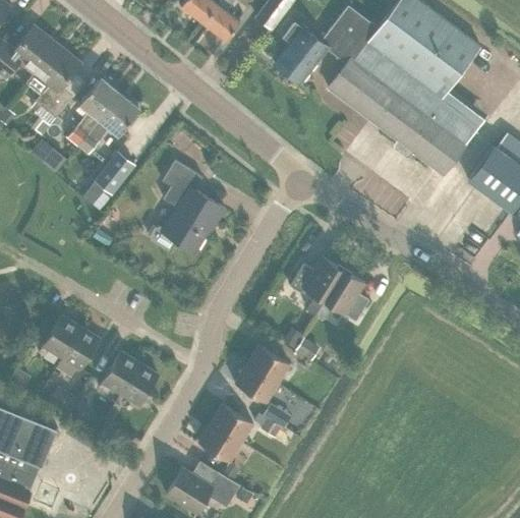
[(0,0),(0,45),(3,42),(0,40),(0,20),(10,8),(0,0)]
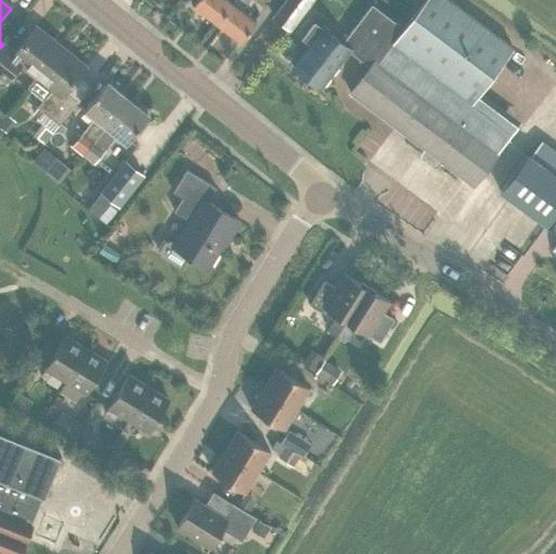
[(198,0),(194,7),(218,25),(233,5),(225,0),(198,0)]
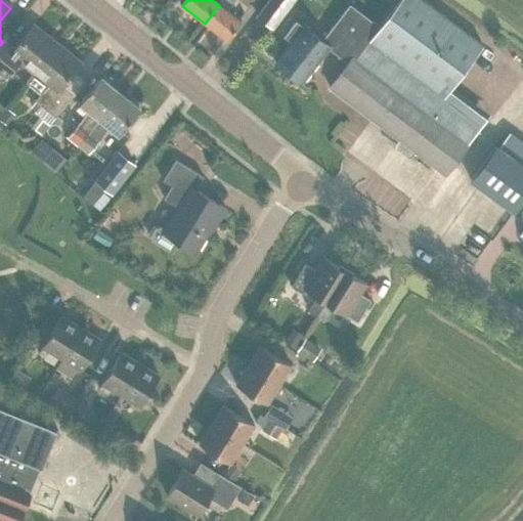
[(227,11),(235,0),(234,0),(222,0),(219,5),(205,24),(227,41),(242,23),(227,11)]
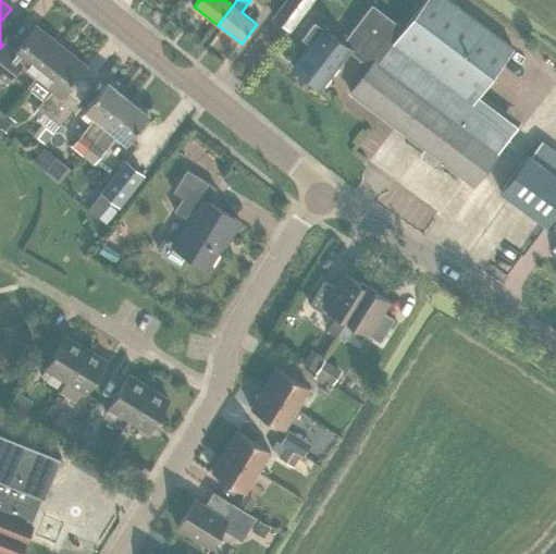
[(287,0),(272,21),(289,35),(316,1),(313,0),(287,0)]
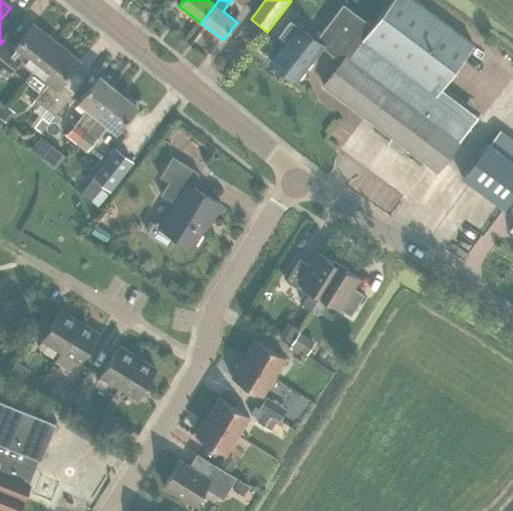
[(393,141),(390,145),(390,148),(401,156),(404,156),(407,152),(437,174),(471,130),(433,102),(474,47),(411,0),(395,0),(373,29),(369,26),(343,62),(323,89),(393,141)]
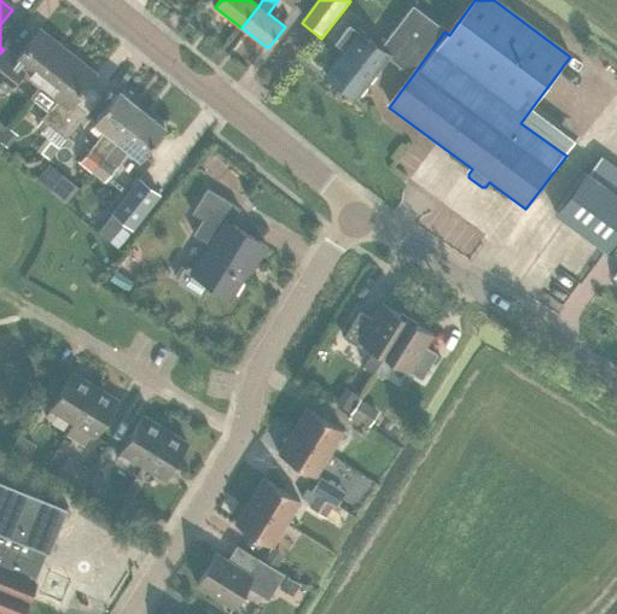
[(444,31),(413,9),(380,51),(359,35),(326,77),(356,100),(389,58),(413,75),(444,31)]
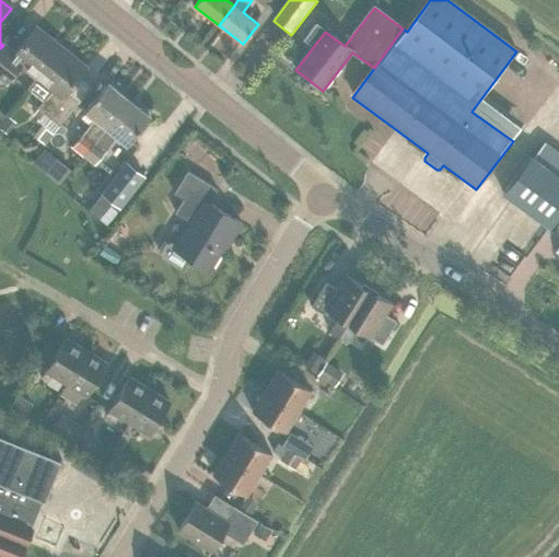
[(0,80),(1,80),(7,84),(20,68),(36,80),(61,48),(37,28),(15,56),(3,45),(0,48),(0,80)]
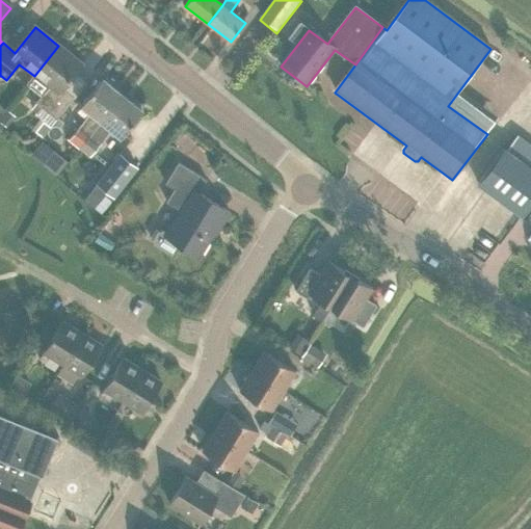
[(50,88),(36,105),(57,121),(74,100),(62,90),(82,65),(58,46),(34,76),(50,88)]
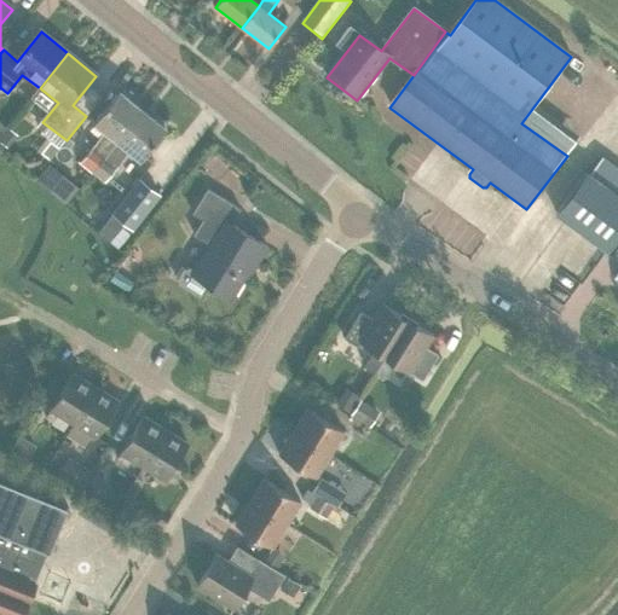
[(87,169),(93,174),(142,112),(119,94),(94,125),(107,133),(94,149),(93,149),(81,164),(87,169)]
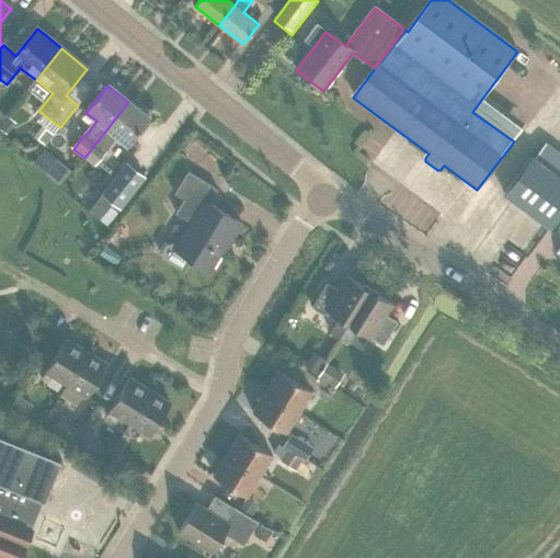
[(106,152),(106,151),(117,138),(128,147),(150,120),(128,102),(84,158),(95,167),(106,152)]
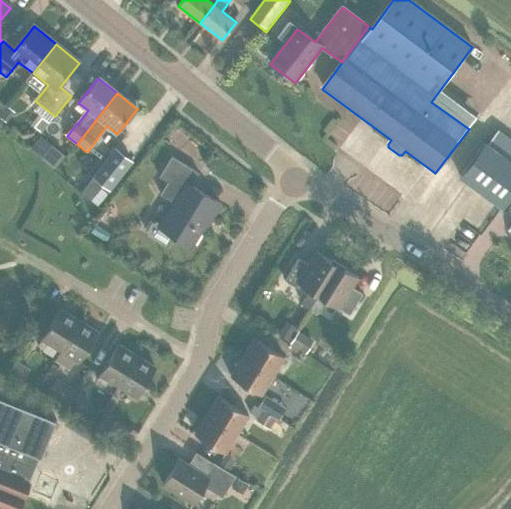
[(0,118),(6,124),(7,123),(15,114),(7,107),(0,115),(0,118)]
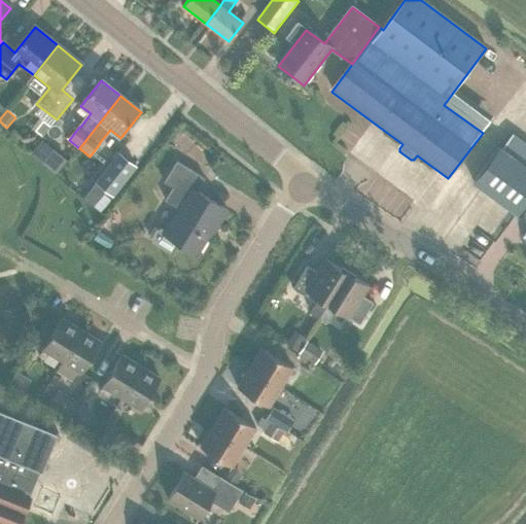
[(499,150),(474,184),(518,216),(525,205),(525,144),(514,135),(501,152),(499,150)]
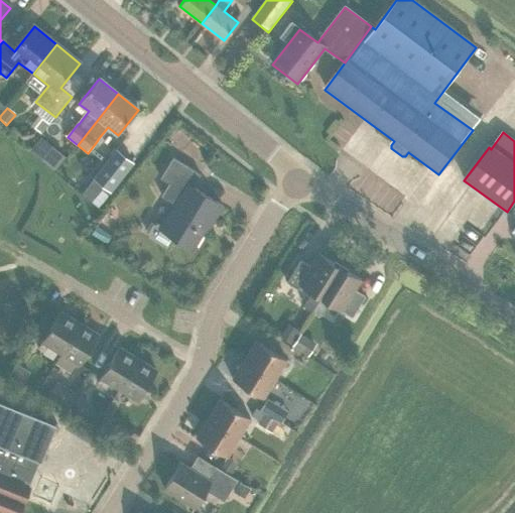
[(52,148),(42,161),(55,171),(66,158),(52,148)]
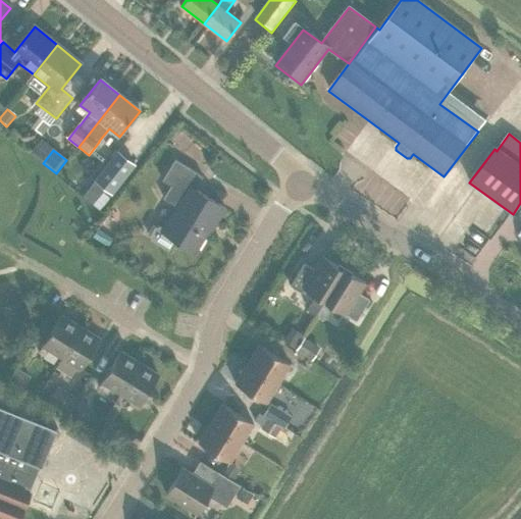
[(101,182),(115,193),(133,170),(118,159),(101,182)]
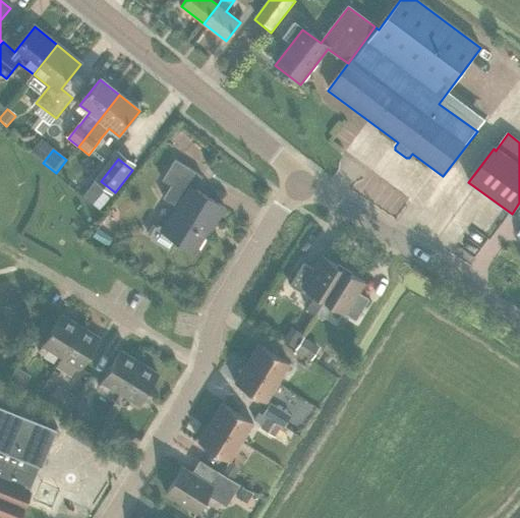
[(178,243),(194,253),(210,228),(213,230),(225,210),(195,191),(203,179),(175,162),(163,182),(171,187),(164,199),(177,209),(164,230),(160,228),(155,229),(150,237),(152,242),(170,253),(169,254),(171,254),(178,243)]
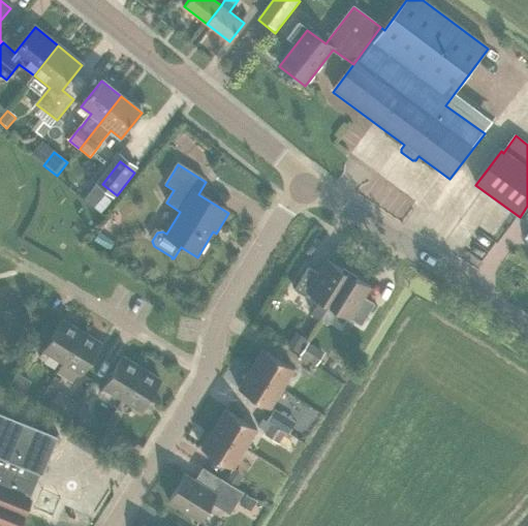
[(305,299),(308,295),(320,303),(312,316),(320,321),(348,275),(328,263),(319,276),(308,269),(294,291),(305,299)]
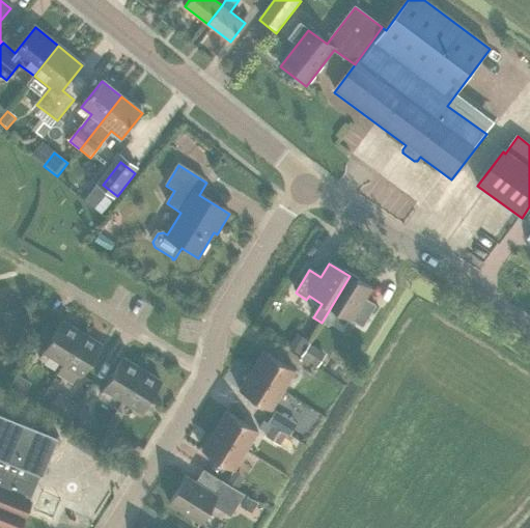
[(338,314),(362,329),(377,307),(365,300),(371,289),(350,276),(322,323),(330,328),(338,314)]
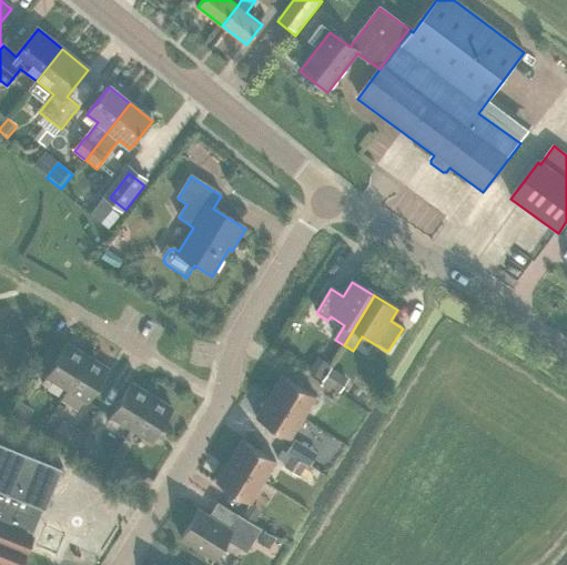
[(67,345),(47,379),(68,392),(88,359),(67,345)]
